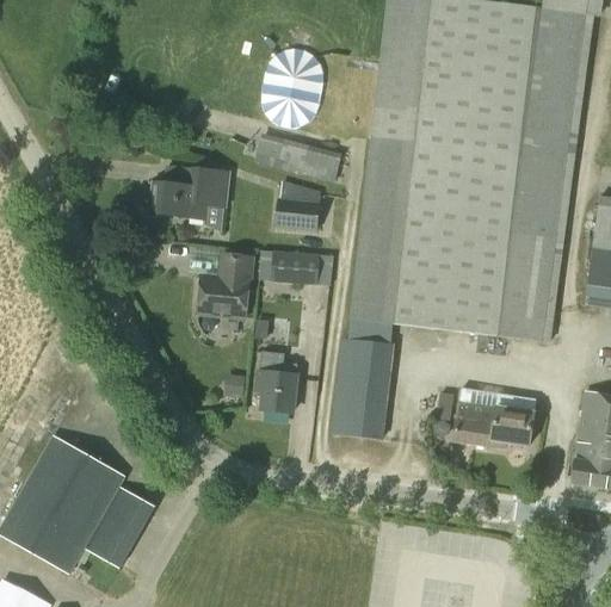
[(542,0),(542,2),(536,2),(535,5),(494,0),(386,0),(349,316),(394,322),(394,323),(550,341),(594,14),(600,16),(603,0),(542,0)]
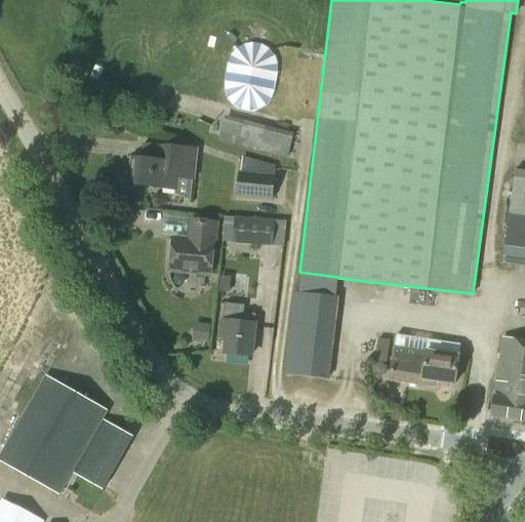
[(289,146),(292,130),(225,113),(220,128),(289,146)]
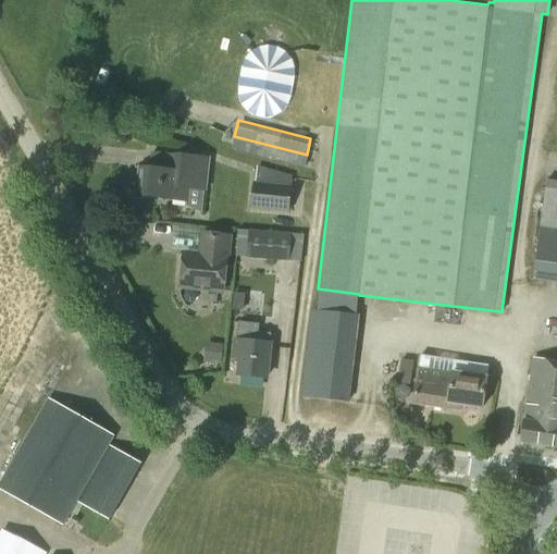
[(205,188),(209,154),(172,150),(171,168),(139,164),(137,193),(186,198),(187,186),(205,188)]
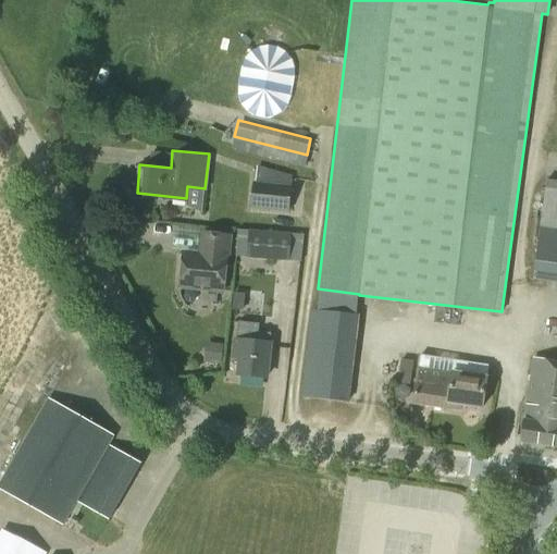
[(556,179),(546,177),(532,277),(556,280),(556,359),(533,356),(521,439),(556,444),(556,179)]
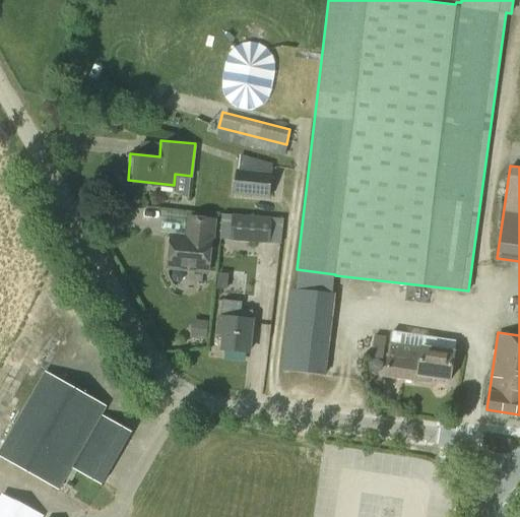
[(269,195),(271,172),(236,169),(234,192),(269,195)]
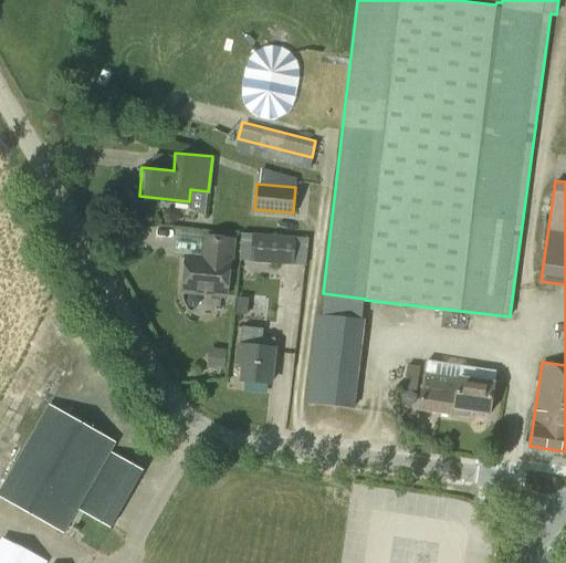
[(293,262),(295,233),(253,230),(251,259),(293,262)]
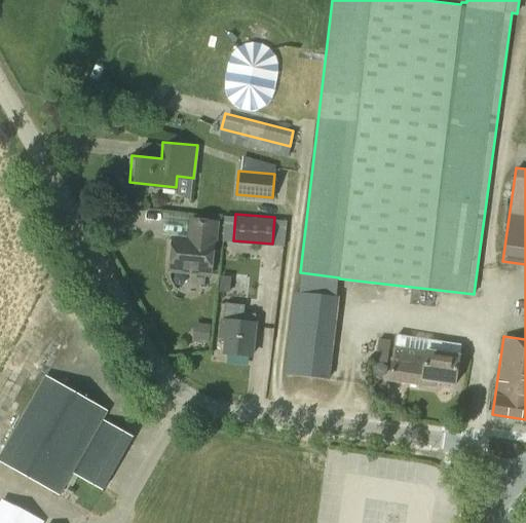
[(212,271),(217,220),(192,217),(190,238),(174,236),(171,267),(212,271)]
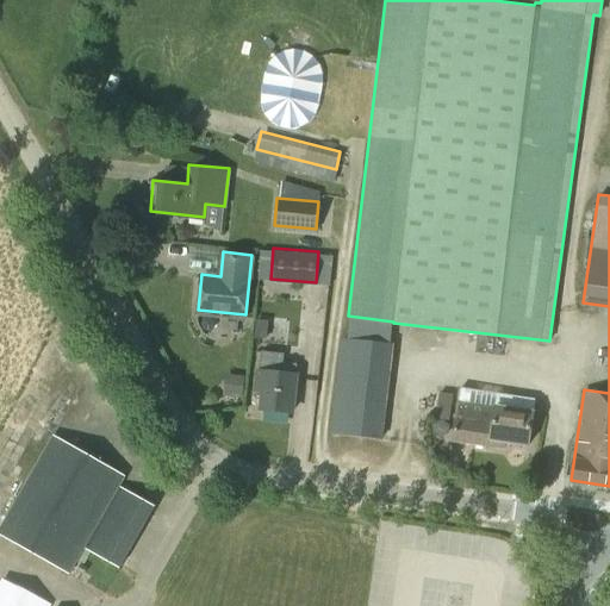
[(391,342),(393,323),(393,322),(348,316),(346,337),(341,337),(330,432),(381,438),(393,342),(391,342)]
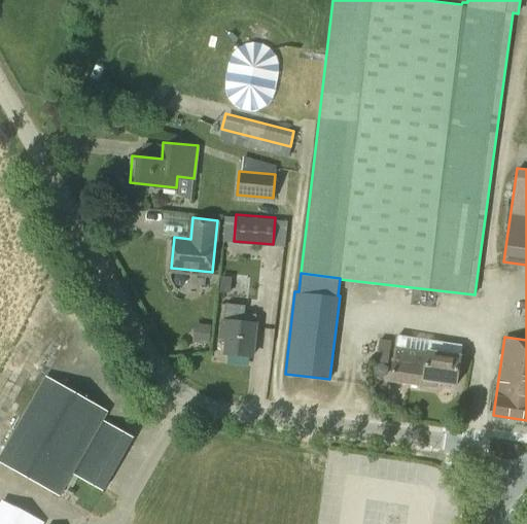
[(251,354),(255,317),(243,316),(244,305),(225,303),(221,336),(227,337),(226,352),(251,354)]
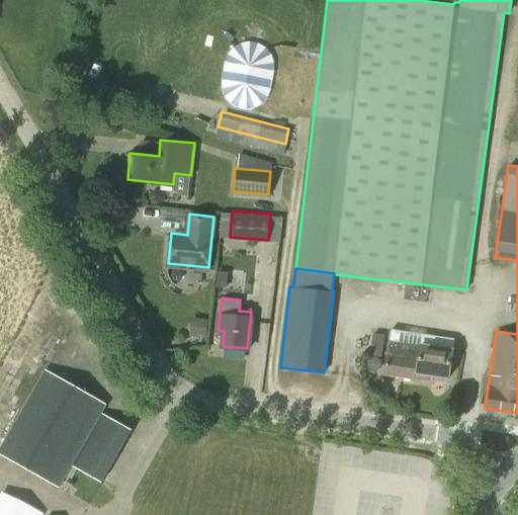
[(448,376),(452,349),(420,344),(421,333),(391,329),(384,372),(423,378),(424,373),(448,376)]
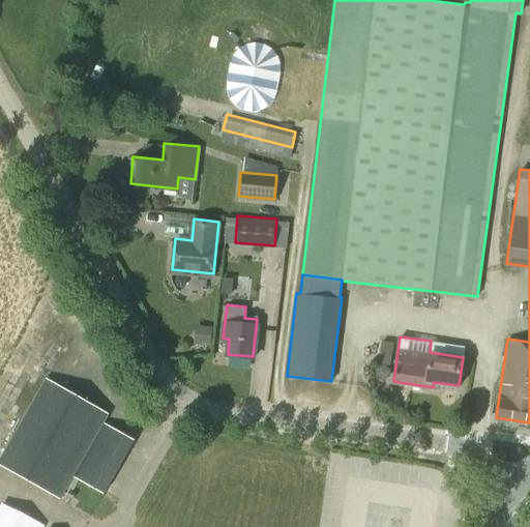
[(390,363),(393,341),(381,340),(378,361),(390,363)]
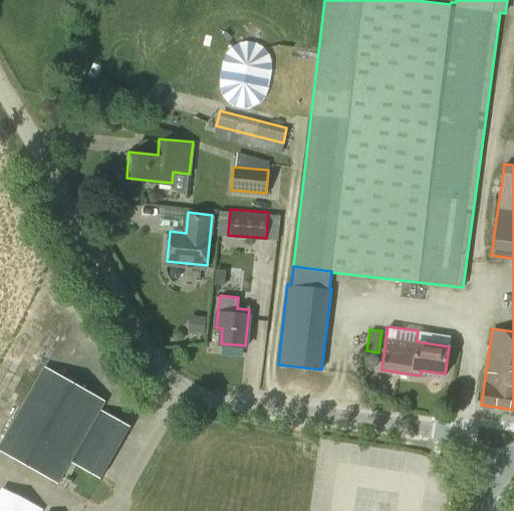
[(378,356),(372,352),(365,355),(364,362),(370,367),(377,363),(378,356)]
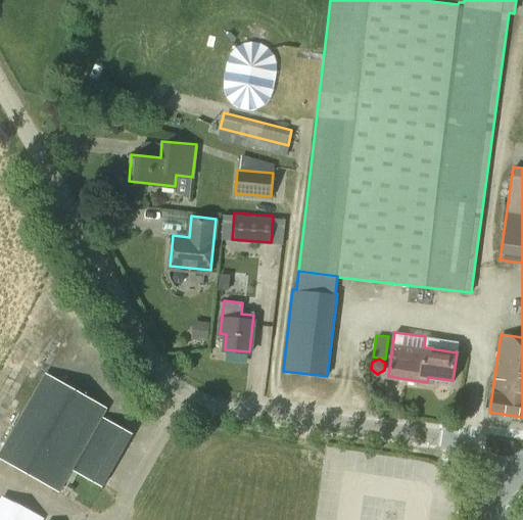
[(0,457),(58,490),(106,406),(46,372),(0,452),(0,457)]
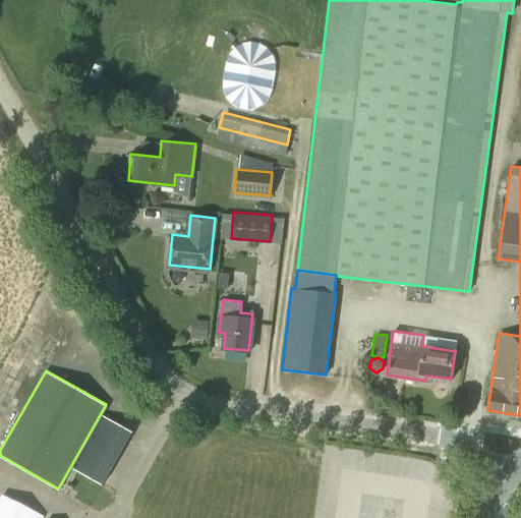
[(0,517),(40,517),(42,515),(2,493),(0,495),(0,517)]
